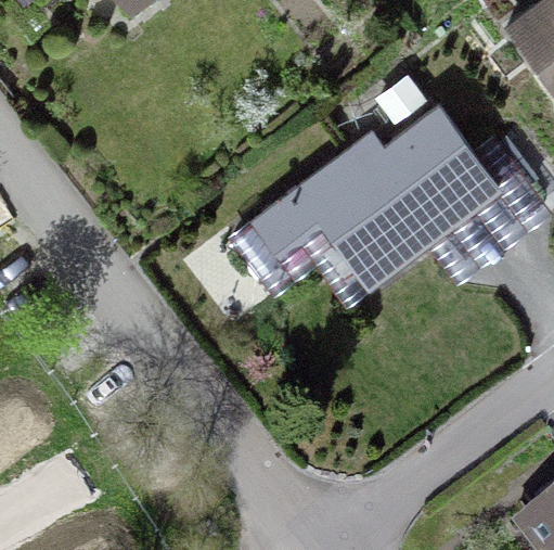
[(150,0),(15,0),(23,9),(33,0),(116,0),(129,16),(150,0)]
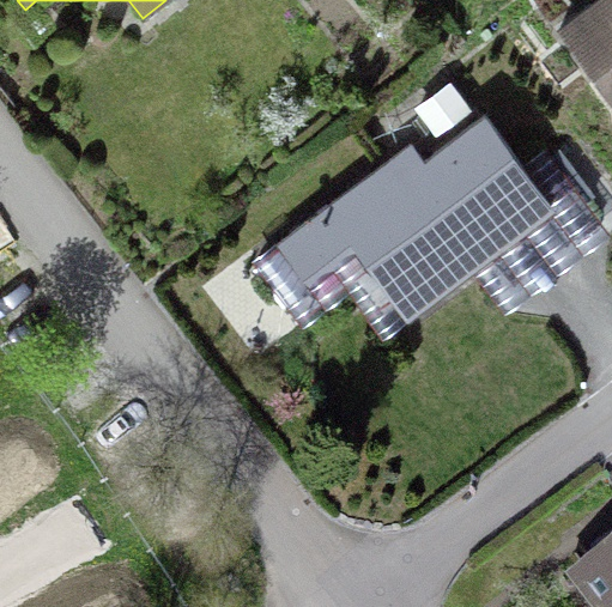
[(611,0),(595,0),(555,31),(611,104),(611,0)]
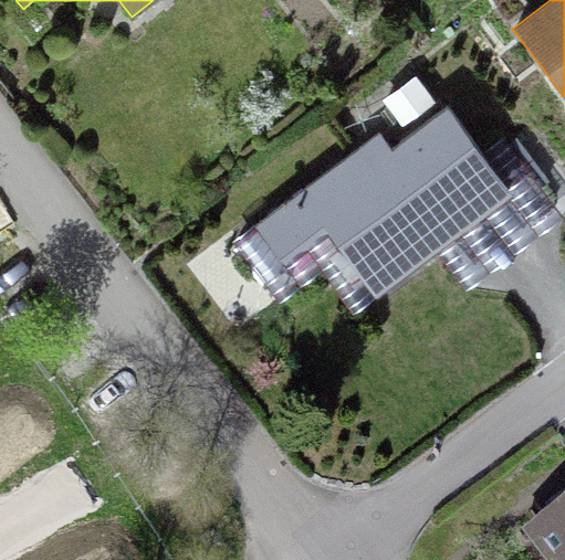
[(383,99),(401,127),(436,103),(417,76),(383,99)]
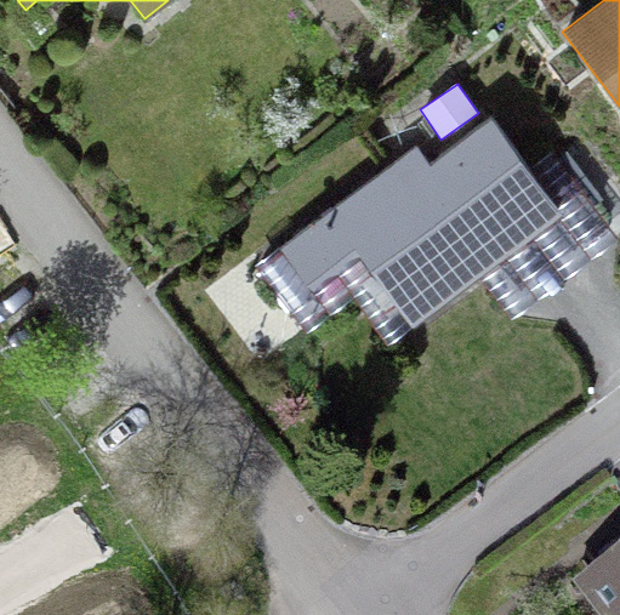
[(306,332),(354,297),(386,339),(559,206),(490,115),(430,163),(416,146),(280,249),(278,245),(254,263),(306,332)]
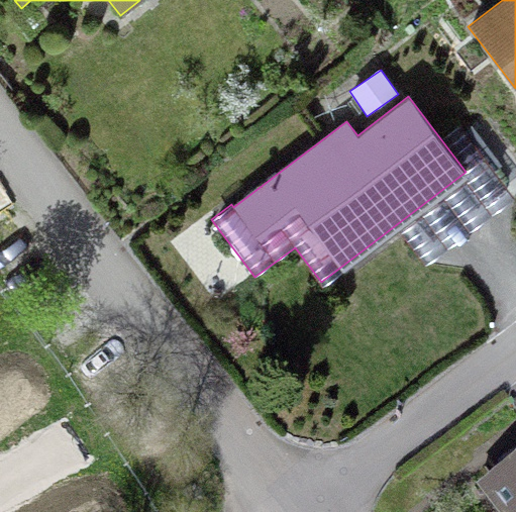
[(514,198),(491,168),(403,234),(427,265),(514,198)]
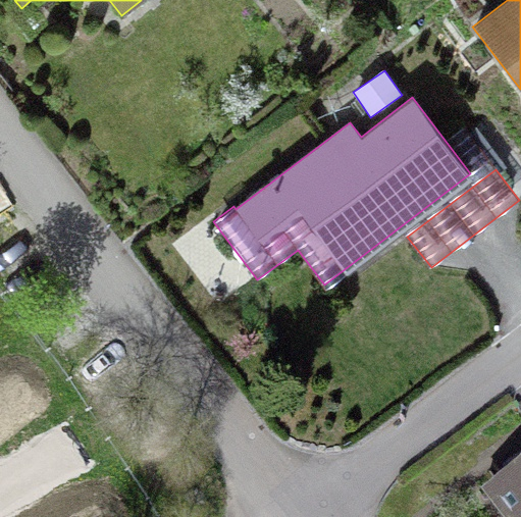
[(520,516),(520,465),(479,498),(493,516),(520,516)]
